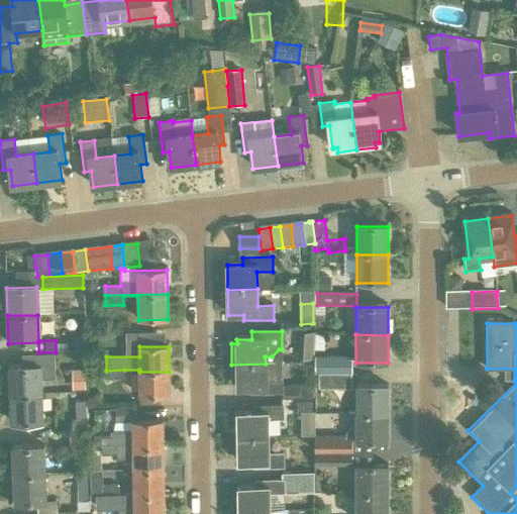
[(95,392),(92,352),(64,353),(65,370),(79,369),(80,393),(95,392)]
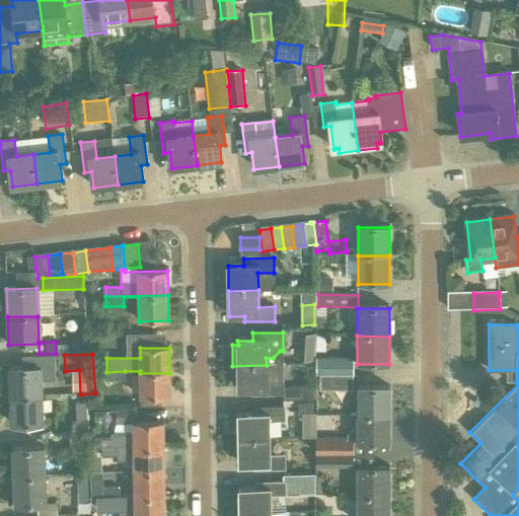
[(10,396),(42,395),(41,381),(56,380),(55,356),(28,357),(28,368),(9,369),(10,396)]
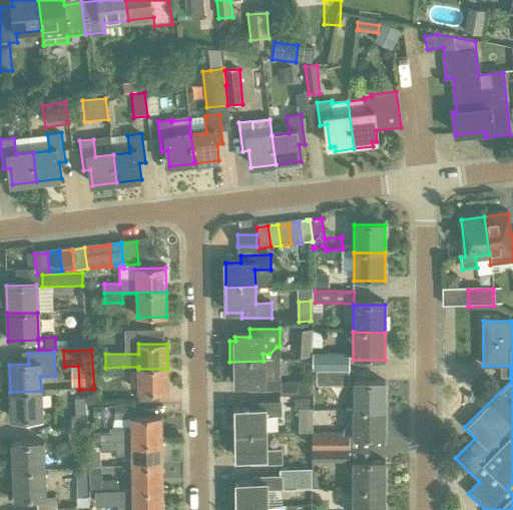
[(317,372),(349,372),(350,372),(350,354),(313,354),(313,372),(317,372)]
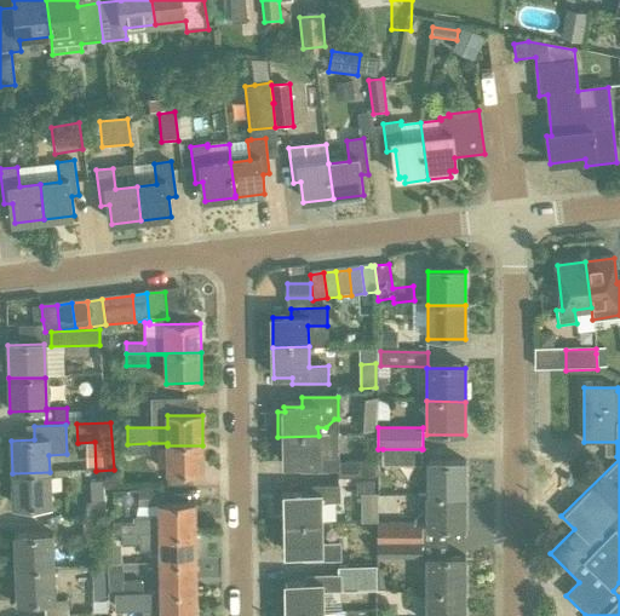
[(303,473),(339,473),(339,455),(319,455),(319,436),(277,437),(277,459),(285,459),(285,467),(303,466),(303,473)]
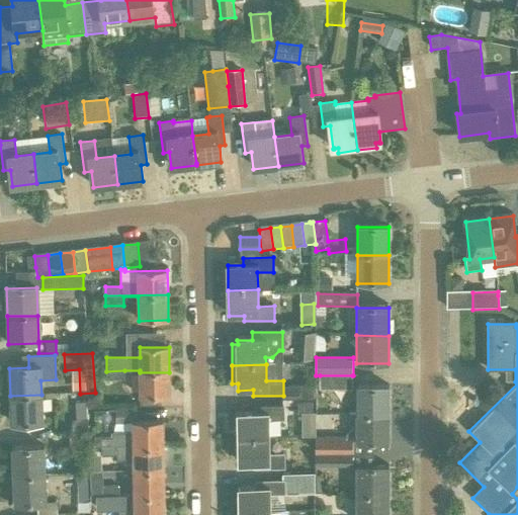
[(124,380),(124,370),(106,371),(106,372),(107,380),(124,380)]
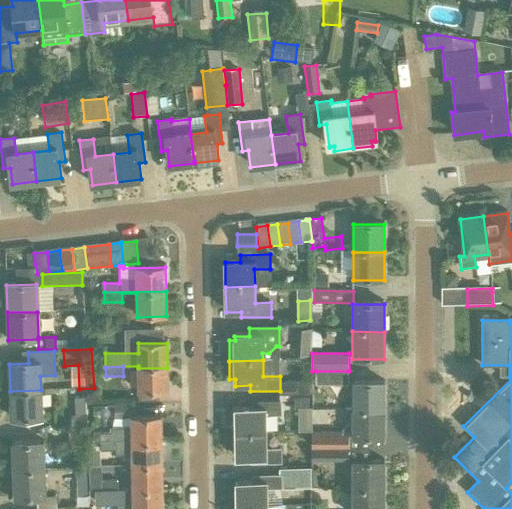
[(167,368),(138,368),(138,402),(159,402),(159,393),(168,393),(167,368)]
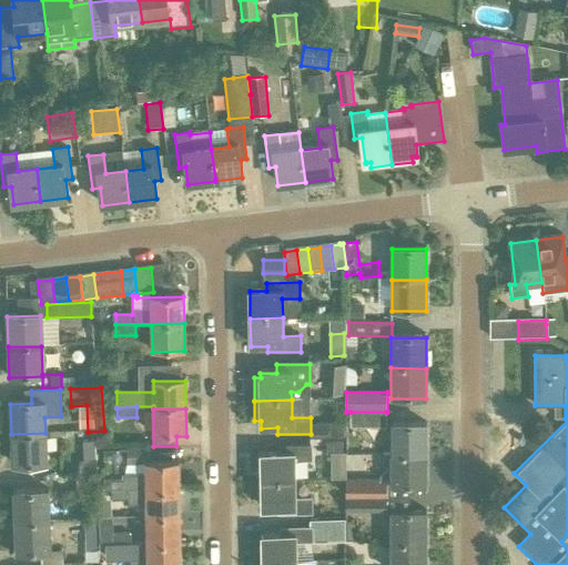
[(386,412),(351,412),(351,427),(386,427),(386,412)]
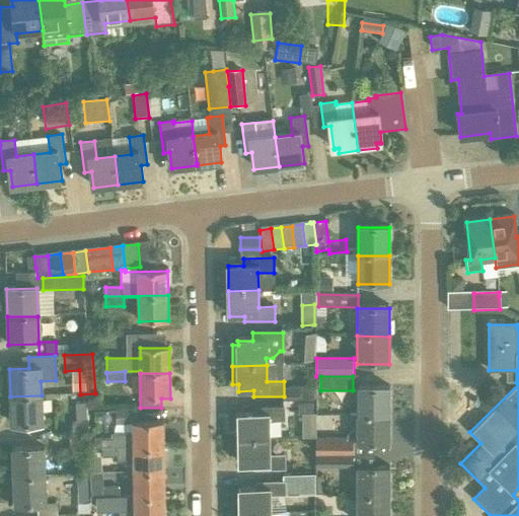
[(300,386),(300,388),(300,401),(314,400),(314,386),(300,386)]
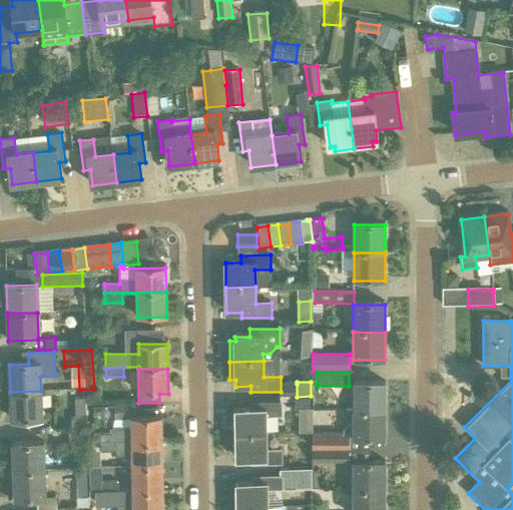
[(353,412),(384,412),(384,384),(353,384),(353,412)]
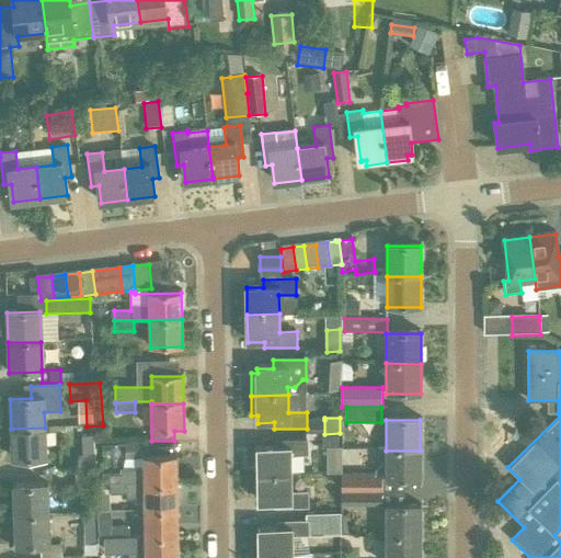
[(94,468),(93,454),(94,454),(94,426),(81,426),(82,455),(83,455),(84,468),(94,468)]
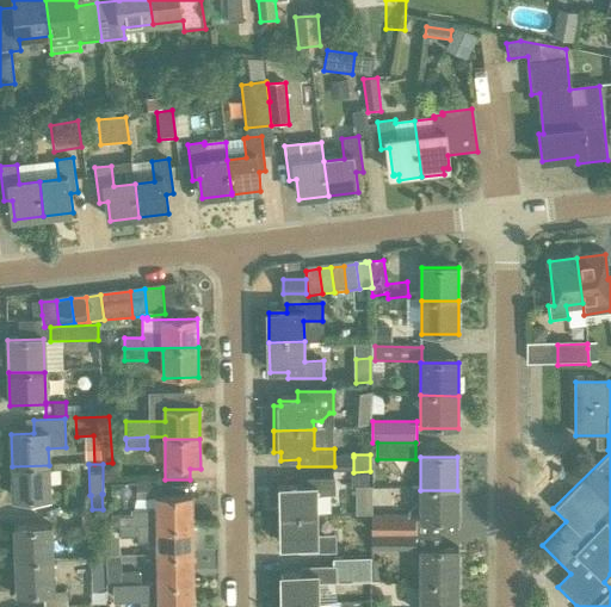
[(49,465),(12,466),(13,500),(50,499),(49,465)]
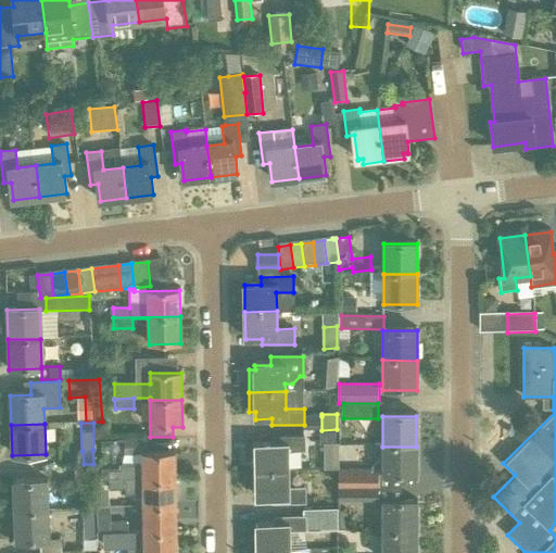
[(319,444),(335,444),(335,432),(319,432),(319,444)]
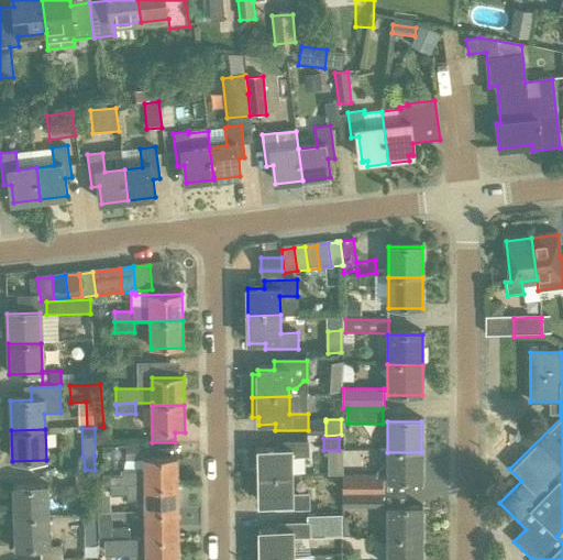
[(290,476),(290,459),(309,458),(309,441),(276,442),(276,450),(258,450),(260,478),(290,476)]
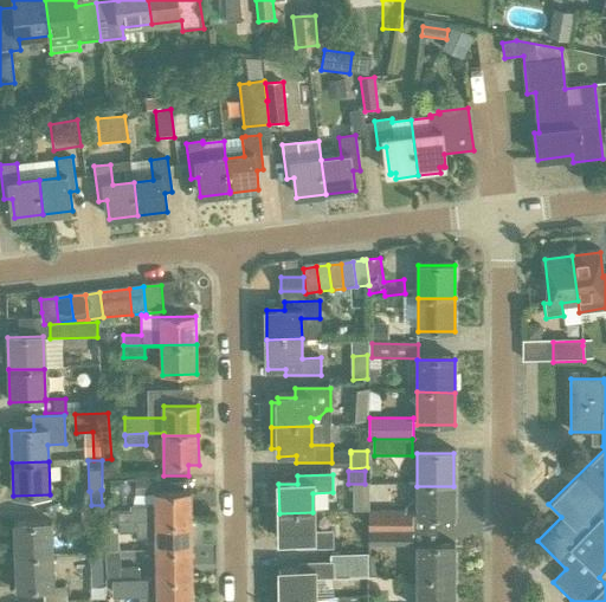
[(104,525),(191,523),(191,493),(160,493),(160,478),(135,479),(135,497),(154,497),(155,509),(135,510),(135,511),(118,512),(118,504),(103,505),(104,525)]
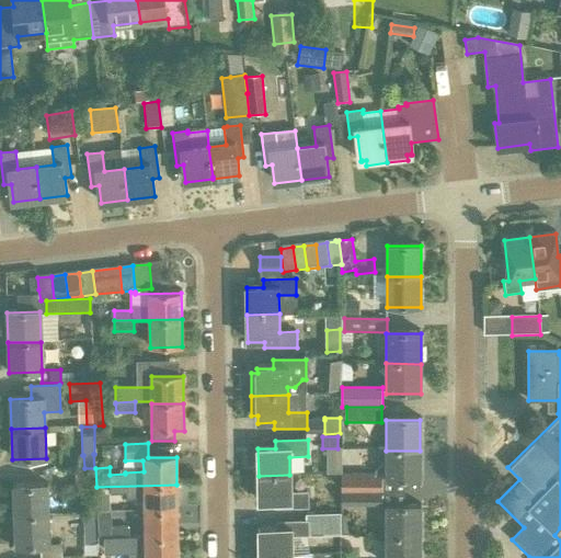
[(420,451),(386,451),(387,480),(421,480),(420,451)]
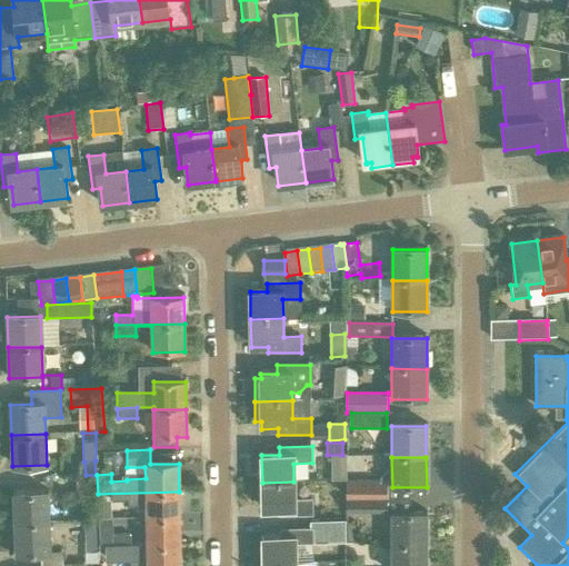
[(346,500),(387,500),(387,480),(346,480),(346,500)]
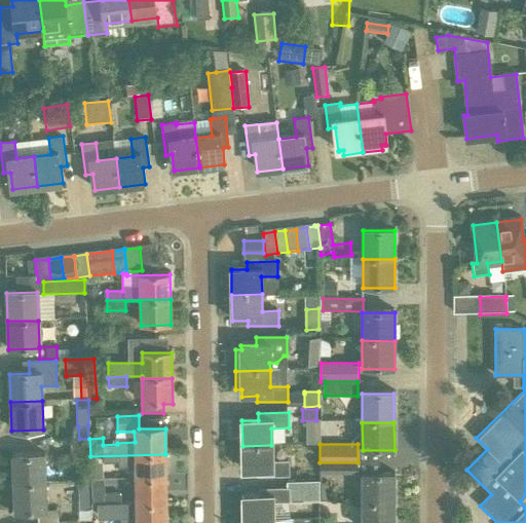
[(271,445),(242,446),(242,472),(259,471),(259,477),(290,477),(289,461),(272,461),(271,445)]
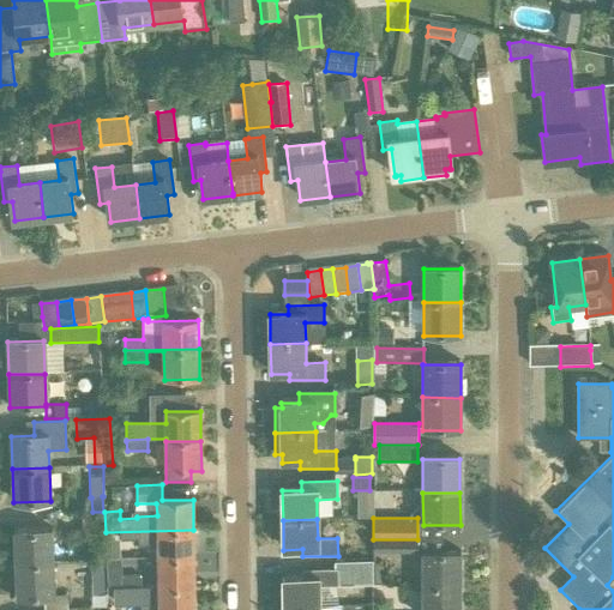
[(16,565),(53,562),(52,529),(13,531),(16,565)]
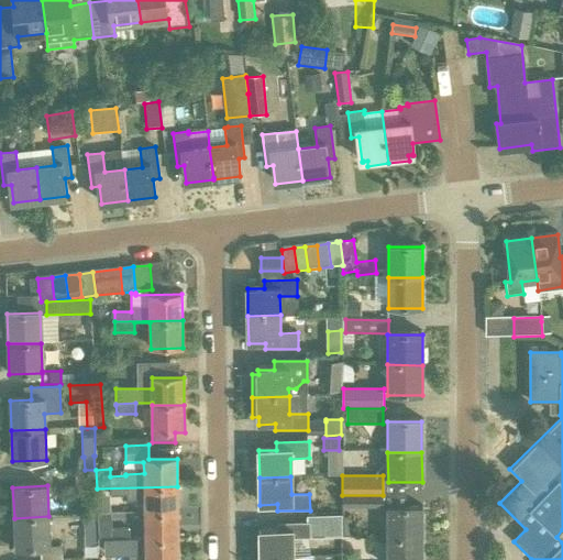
[(144,514),(178,513),(177,486),(97,489),(97,494),(110,494),(110,496),(127,495),(128,501),(144,501),(144,514)]
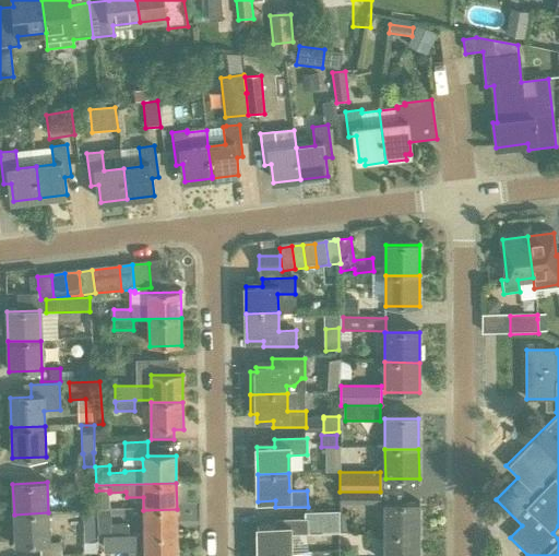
[(380,492),(340,492),(340,505),(380,505),(380,492)]
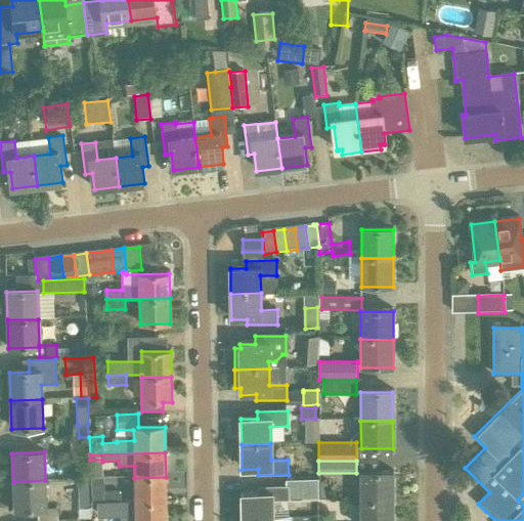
[(81,479),(89,479),(89,478),(91,478),(91,469),(80,470),(81,479)]
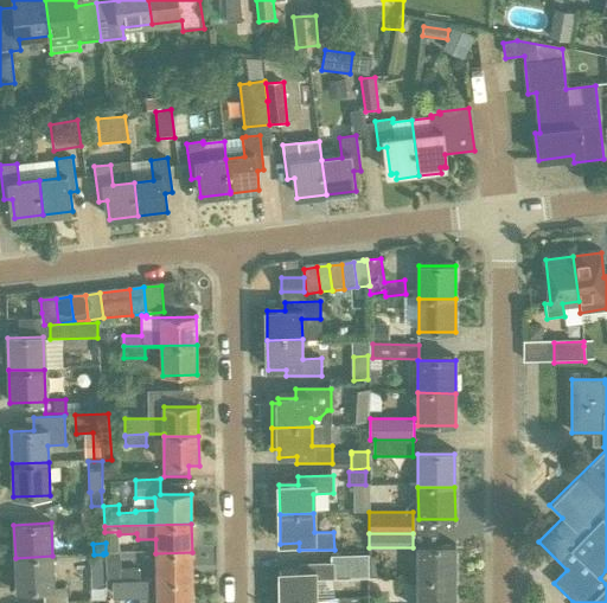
[(417,579),(454,579),(454,546),(417,546),(417,579)]
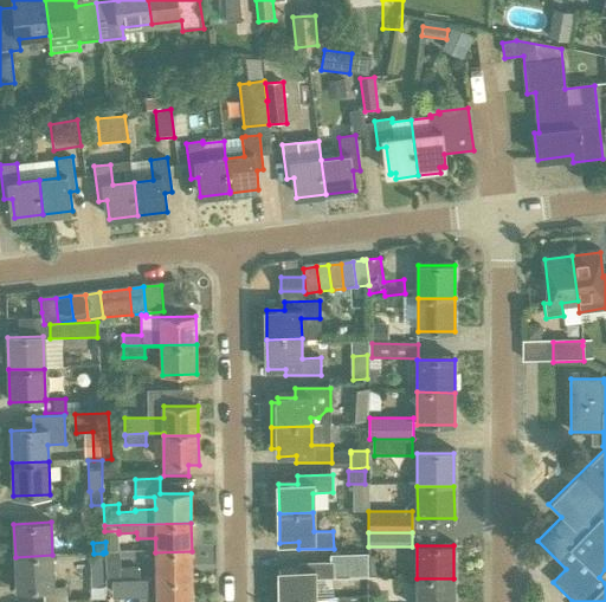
[(156,581),(192,580),(192,551),(155,552),(156,581)]
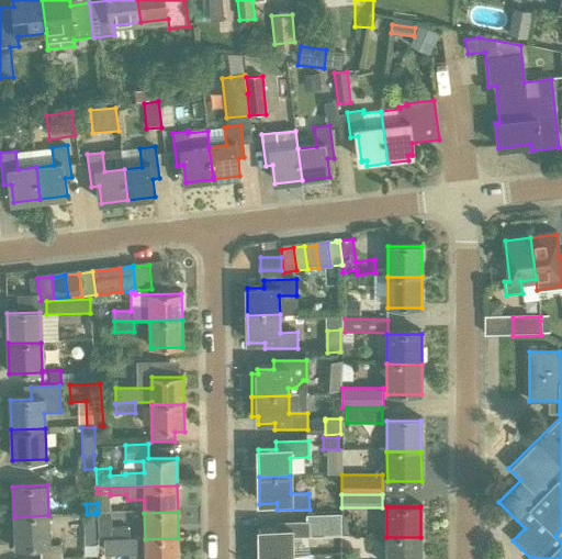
[(79,558),(94,557),(94,552),(97,552),(96,514),(87,514),(82,515),(85,549),(62,550),(62,546),(49,546),(48,515),(14,517),(15,548),(41,547),(42,558),(79,558)]
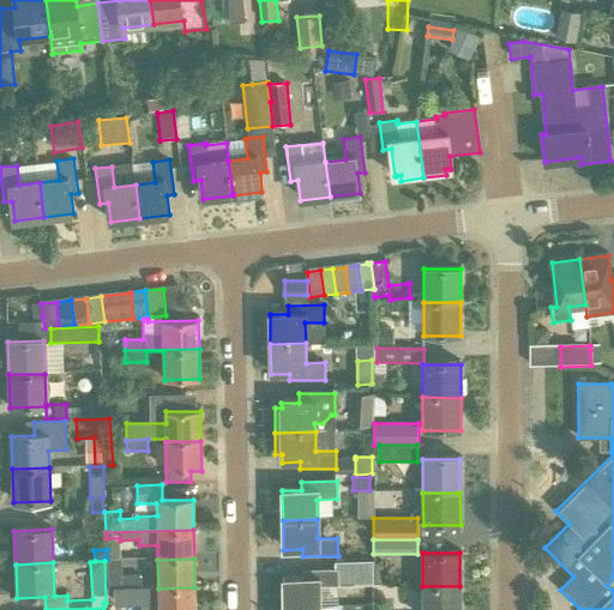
[(353,562),(338,562),(335,562),(335,569),(338,569),(338,586),(353,586),(353,562)]
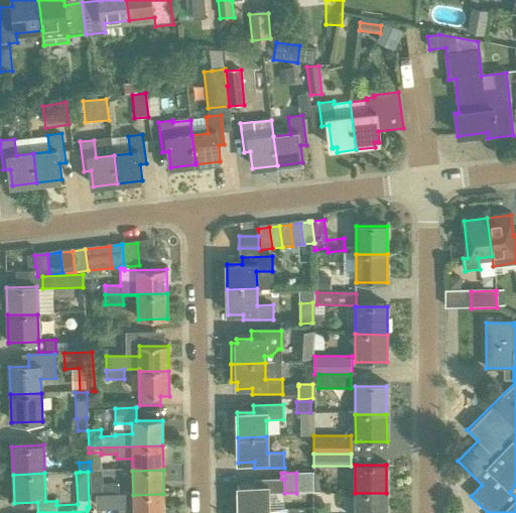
[(239,512),(268,511),(268,494),(284,493),(284,479),(253,480),(253,487),(238,487),(239,512)]
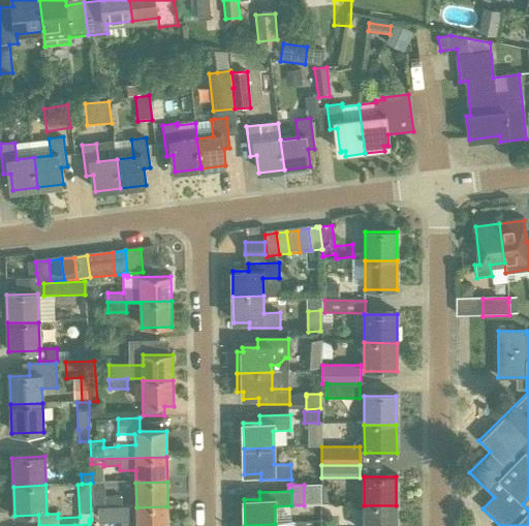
[(122,498),(92,499),(93,508),(98,508),(98,507),(122,506),(122,498)]
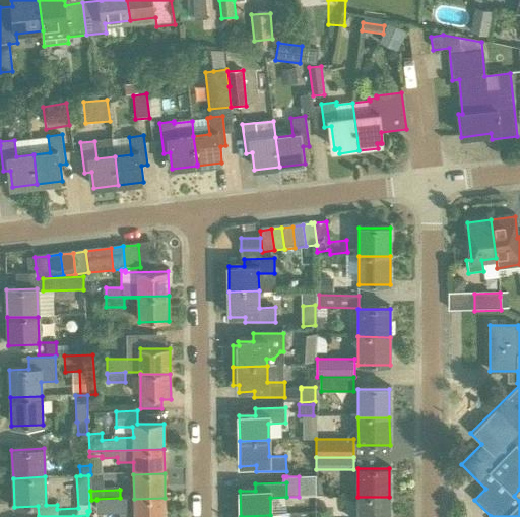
[(389,516),(389,497),(358,497),(358,516),(389,516)]
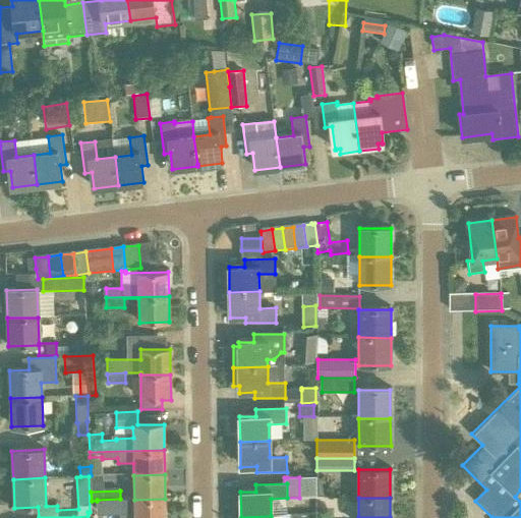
[(165,517),(165,499),(134,500),(134,499),(120,499),(97,500),(97,501),(97,514),(134,514),(134,517),(165,517)]
